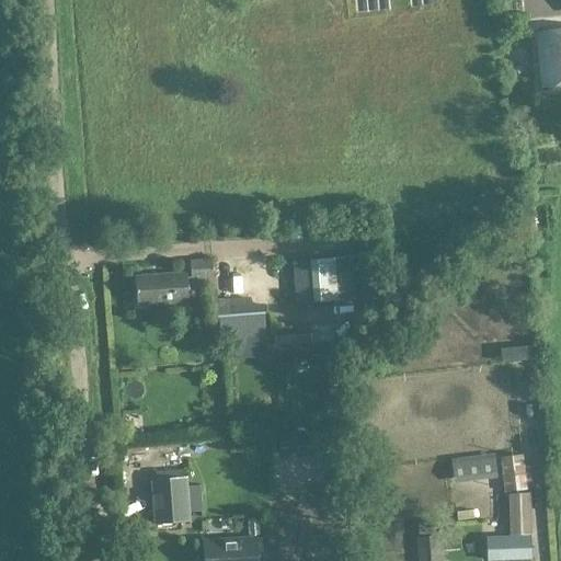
[(542,88),(560,86),(560,31),(538,33),(542,88)]
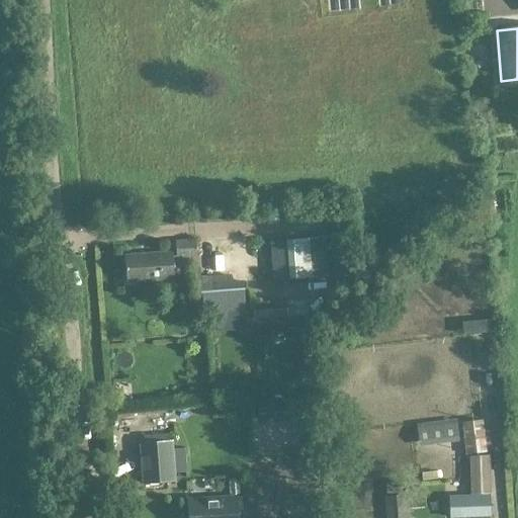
[(287,241),(290,280),(312,278),(309,240),(287,241)]
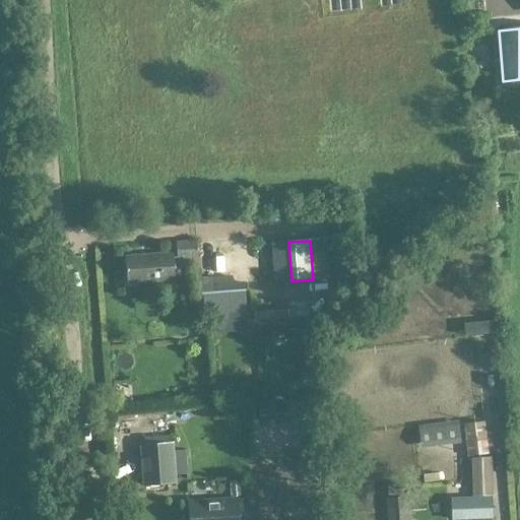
[(177,259),(177,260),(187,259),(198,258),(197,242),(176,244),(177,259)]
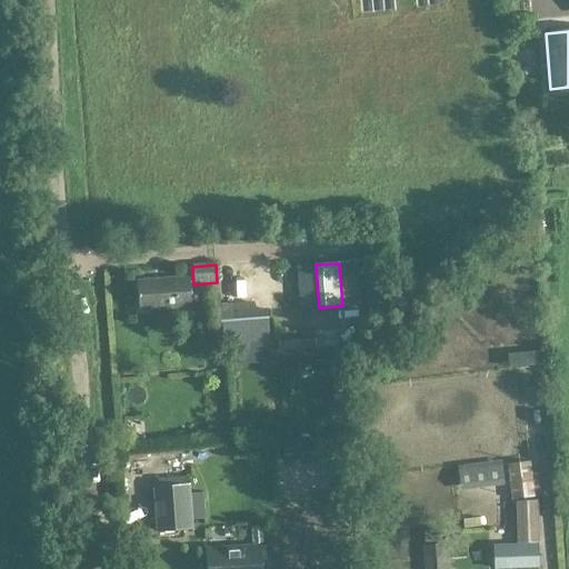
[(189,279),(138,282),(139,311),(191,307),(190,292),(203,291),(206,289),(205,283),(193,285),(193,283),(190,283),(189,279)]
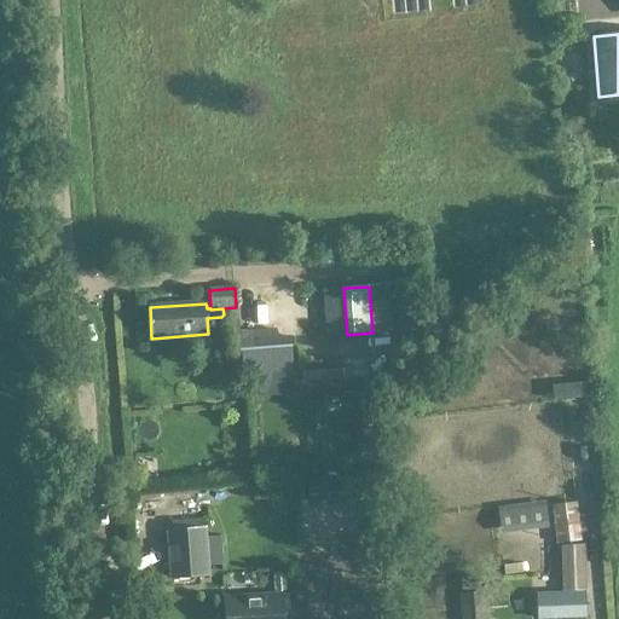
[(345,368),(300,369),(301,382),(345,380),(345,368)]
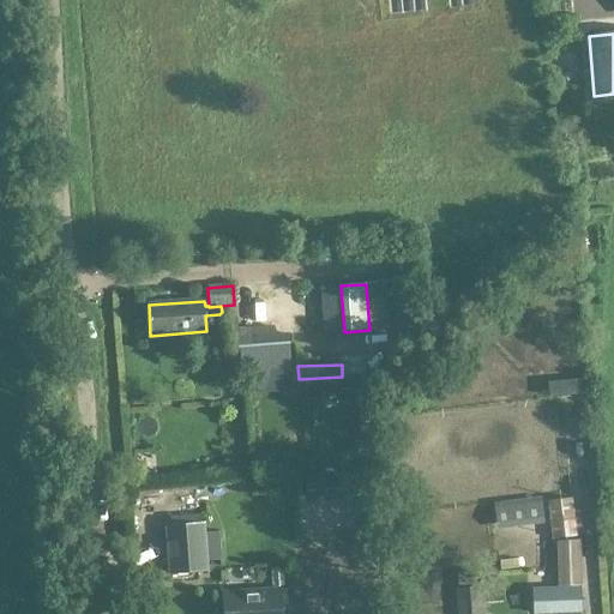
[(290,368),(277,368),(246,371),(247,387),(290,384),(290,368)]
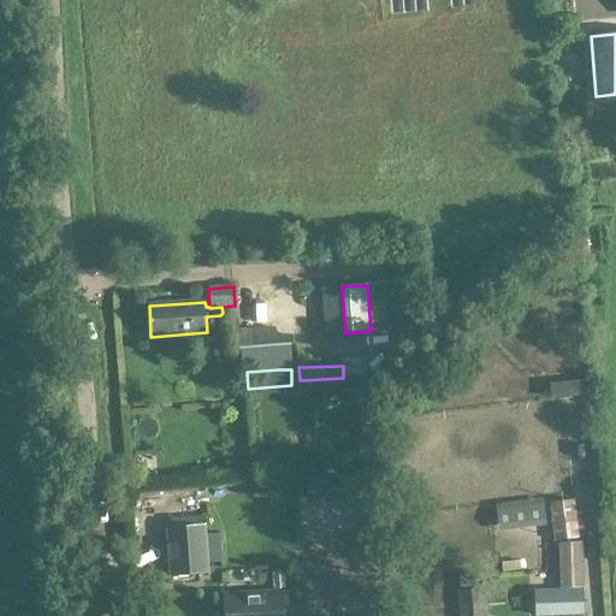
[(338,409),(327,388),(303,400),(315,421),(338,409)]
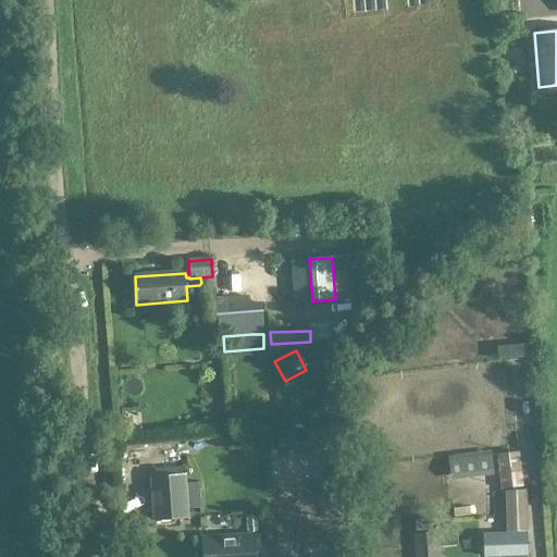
[(276,436),(277,452),(317,448),(316,434),(276,436)]
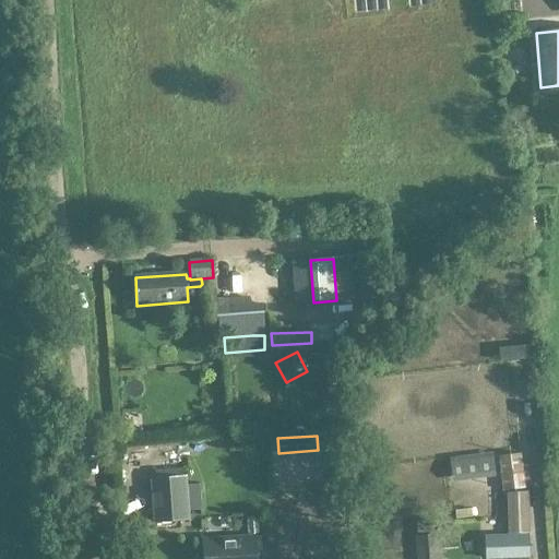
[(523,489),(519,454),(499,456),(503,491),(523,489)]
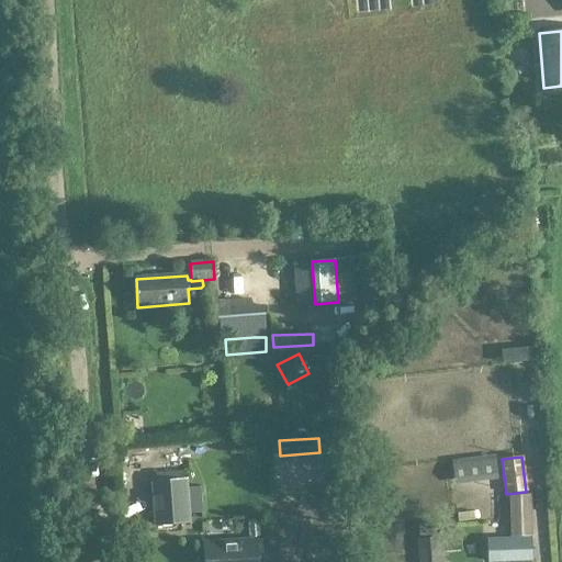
[(496,478),(494,460),(452,464),(454,482),(496,478)]
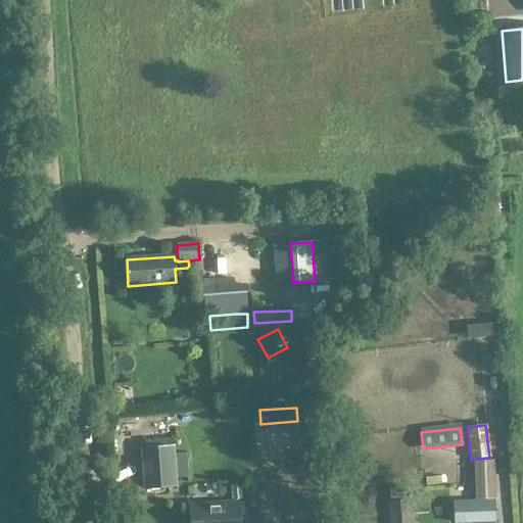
[(177,487),(176,474),(174,446),(141,448),(144,489),(177,487)]
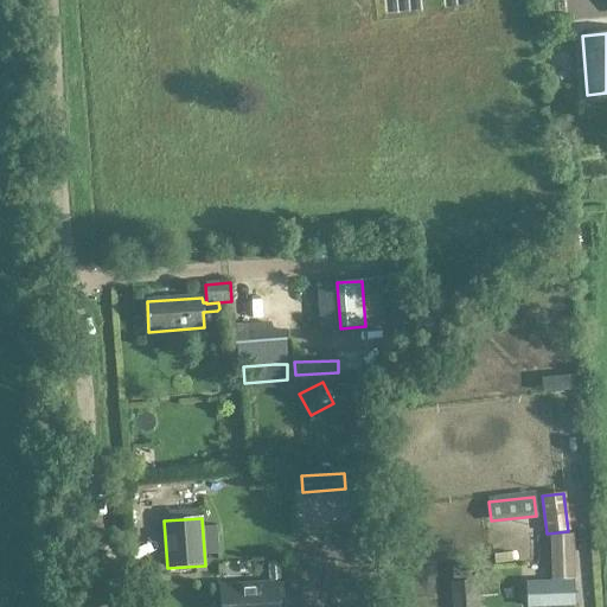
[(526,585),(526,606),(547,606),(549,606),(574,606),(573,561),(551,562),(553,581),(553,583),(526,585)]
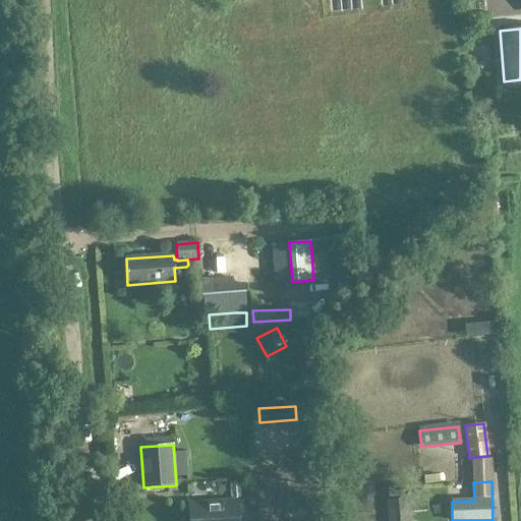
[(390,520),(410,520),(408,499),(388,501),(390,520)]
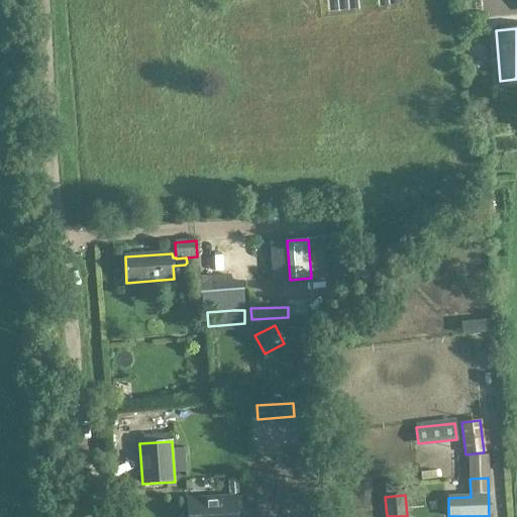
[(187,499),(188,516),(236,516),(235,496),(187,499)]
